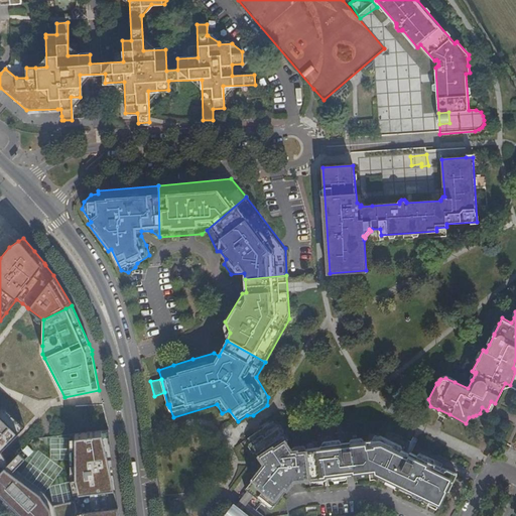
[(0,453),(19,433),(25,426),(23,425),(3,405),(0,407),(0,453)]
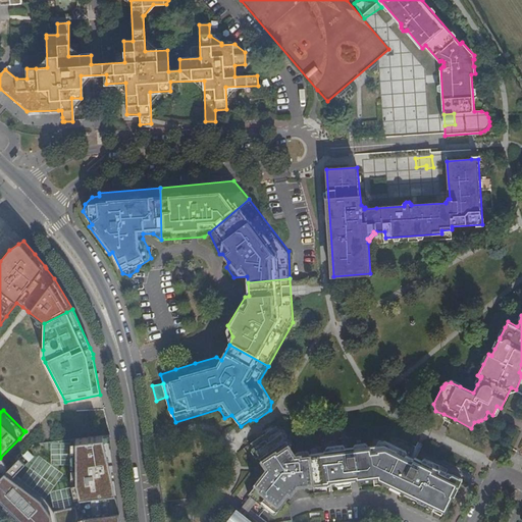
[(273,428),(264,434),(267,435),(273,431),(279,432),(285,441),(288,440),(289,437),(282,430),(273,428)]
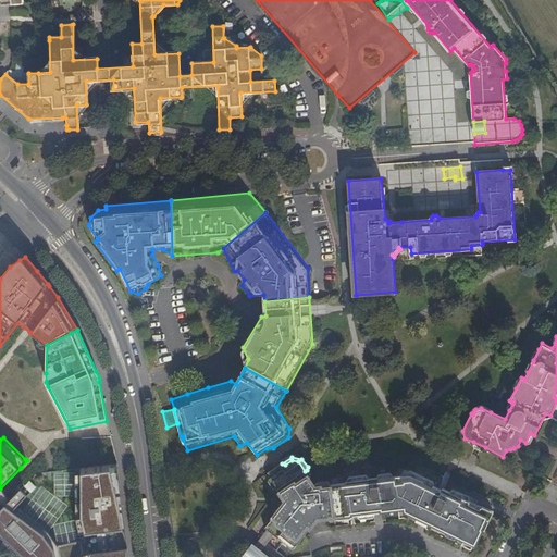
[(282,507),(267,528),(264,531),(267,532),(270,535),(273,536),(267,545),(276,553),(283,544),(291,549),(299,537),(300,535),(304,539),(314,524),(313,523),(311,522),(316,518),(317,519),(318,520),(333,518),(330,492),(330,486),(327,486),(320,487),(319,489),(317,484),(313,487),(309,482),(311,481),(310,480),(306,473),(305,471),(298,461),(292,460),(285,465),(282,463),(280,470),(262,481),(274,499),(274,500),(282,507)]
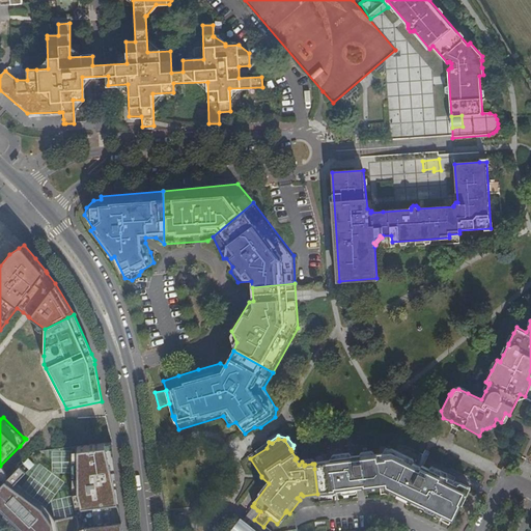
[(122,530),(121,521),(112,442),(104,443),(98,444),(72,447),(72,494),(76,508),(77,514),(74,530),(122,530)]
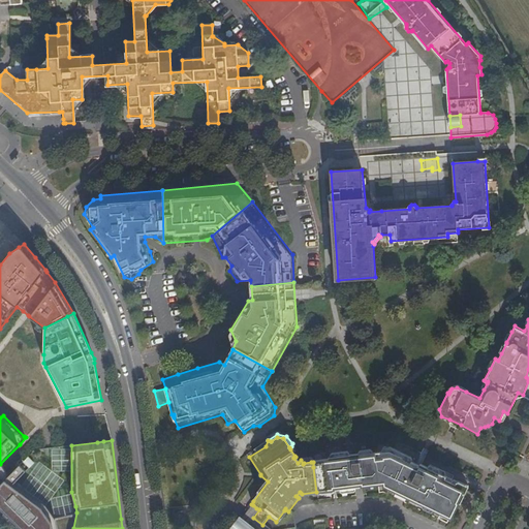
[(45,506),(55,518),(76,512),(75,506),(71,492),(71,445),(57,447),(57,494),(25,470),(14,481),(45,506)]
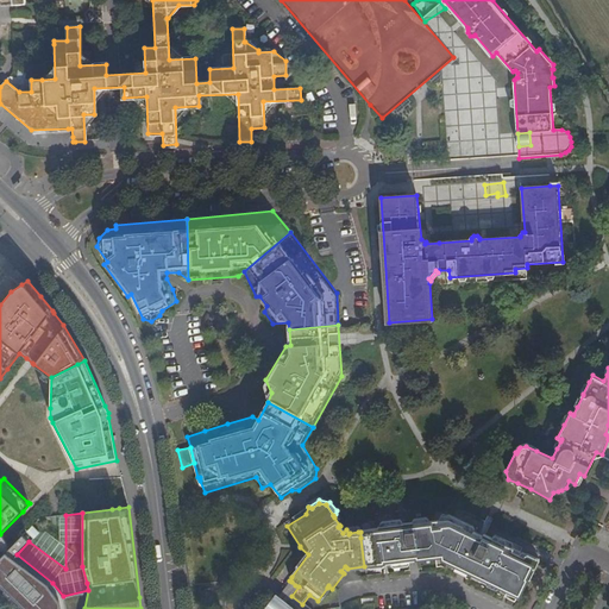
[(438,518),(438,520),(447,519),(462,526),(460,527),(472,532),(472,529),(473,529),(472,526),(450,515),(439,516),(438,518)]
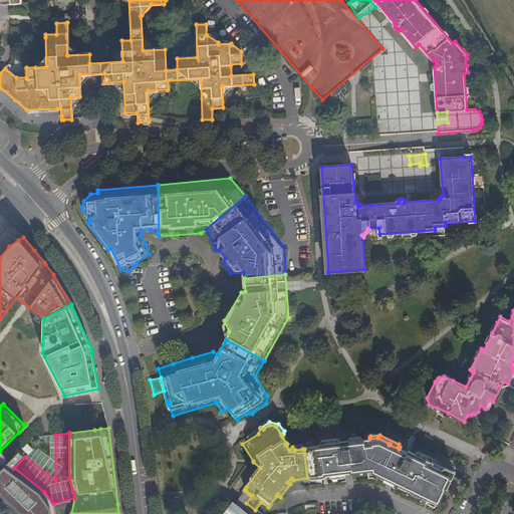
[(318,448),(313,447),(304,449),(304,454),(307,478),(310,478),(322,476),(322,478),(329,477),(344,475),(346,475),(346,473),(367,470),(367,467),(372,467),(372,470),(373,474),(384,479),(389,481),(390,479),(396,482),(395,484),(404,488),(420,495),(437,503),(444,489),(442,489),(445,482),(450,472),(446,470),(439,466),(415,455),(399,447),(399,449),(389,445),(390,444),(377,438),(369,439),(360,440),(347,442),(347,440),(338,442),(320,445),(317,445),(318,448)]
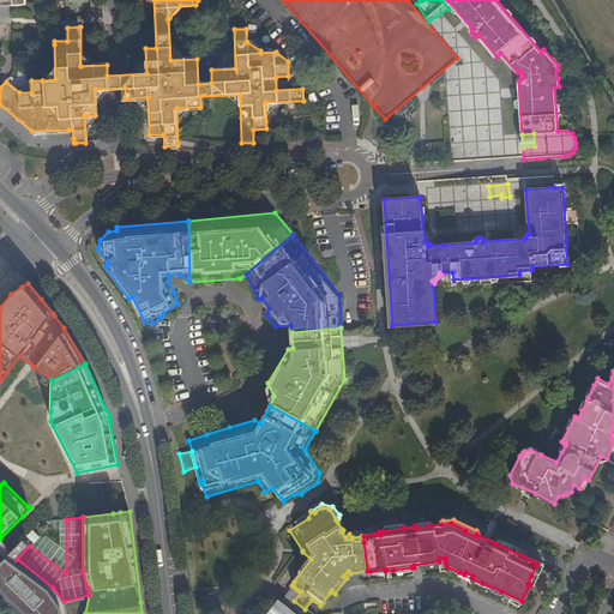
[(497,542),(495,543),(524,557),(525,553),(499,541),(497,542)]
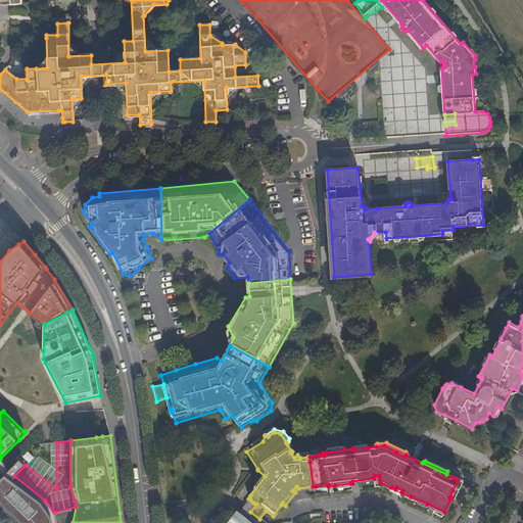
[(51,516),(52,522),(55,522),(54,512),(45,501),(14,476),(7,472),(3,476),(41,503),(51,516)]
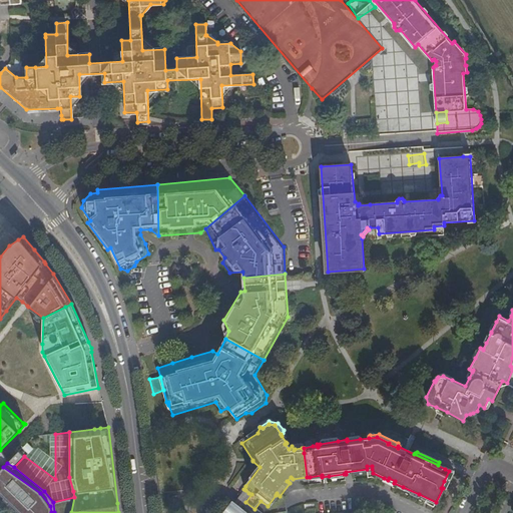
[(40,493),(3,467),(0,469),(0,492),(21,512),(51,512),(50,506),(40,493)]
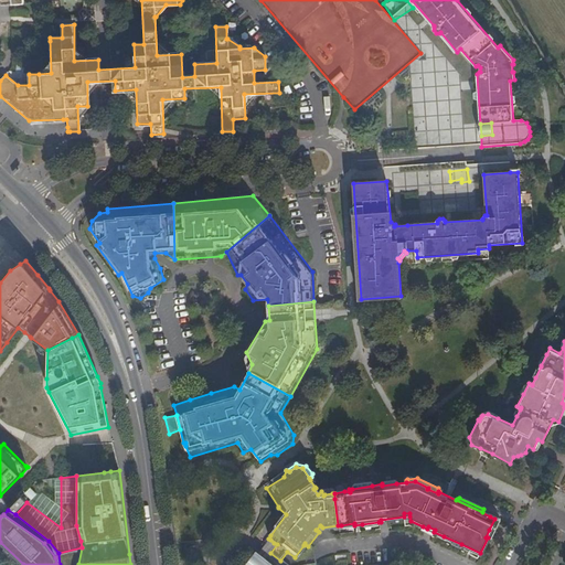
[(490,515),(490,516),(494,519),(489,530),(491,531),(494,530),(499,520),(490,515)]
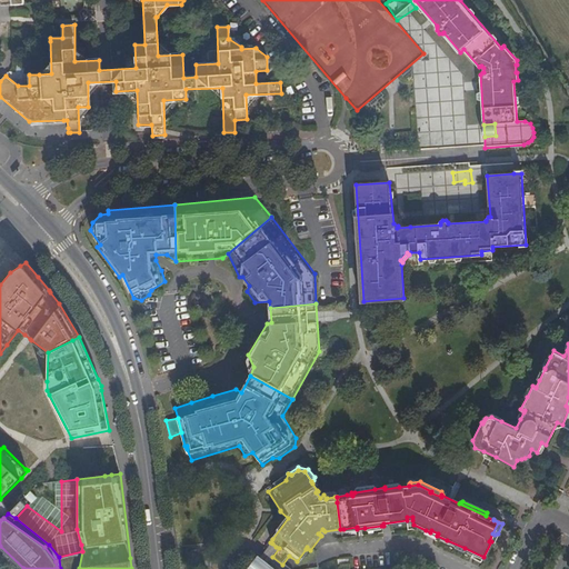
[(463,551),(465,548),(447,540),(446,543),(446,545),(447,546),(462,552),(463,551)]
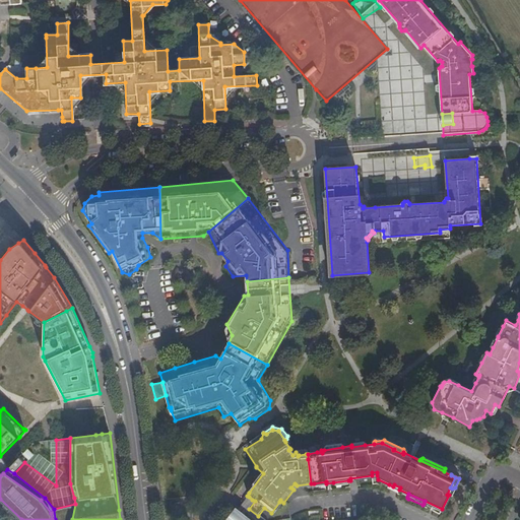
[(243,504),(244,506),(249,509),(255,501),(252,500),(249,497),(243,504)]
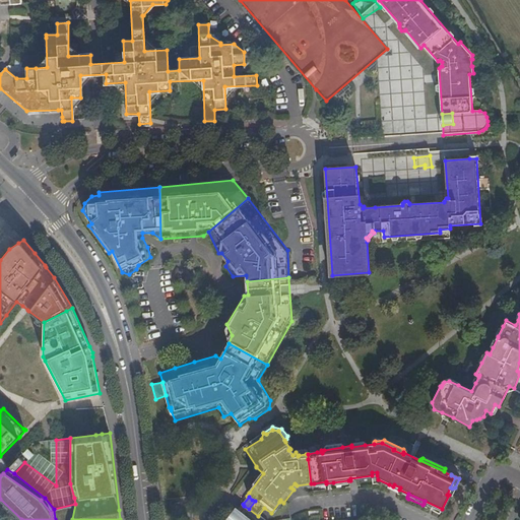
[(281,503),(279,502),(271,513),(272,514),(275,514),(282,506),(281,503)]
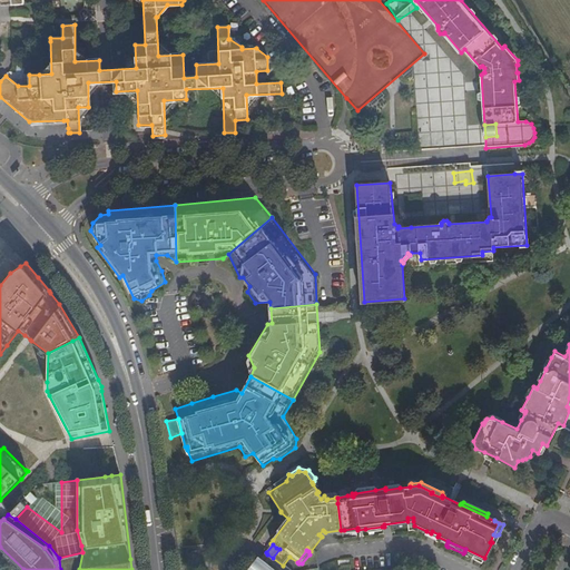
[(79,569),(82,552),(59,558),(60,569),(79,569)]
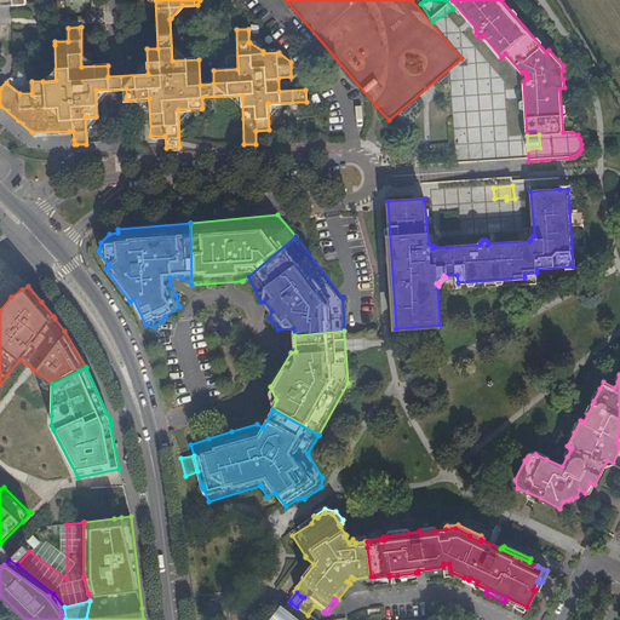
[(283,610),(288,614),(291,615),(297,607),(291,603),(290,604),(283,610)]
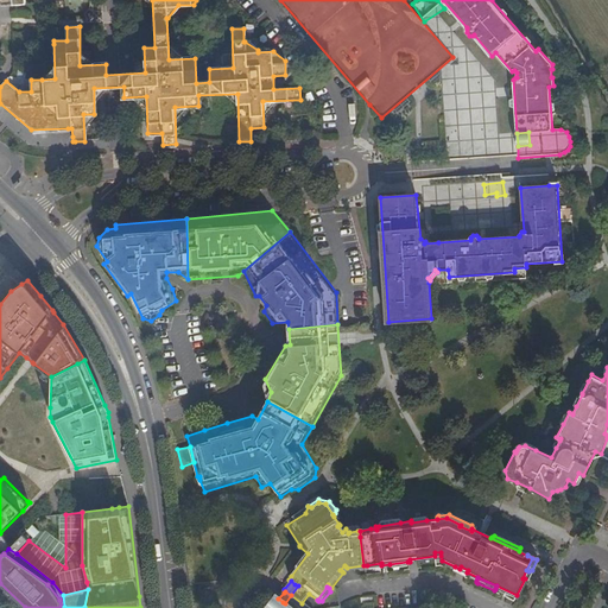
[(291,607),(285,603),(283,602),(278,599),(277,597),(267,607),(291,607)]
